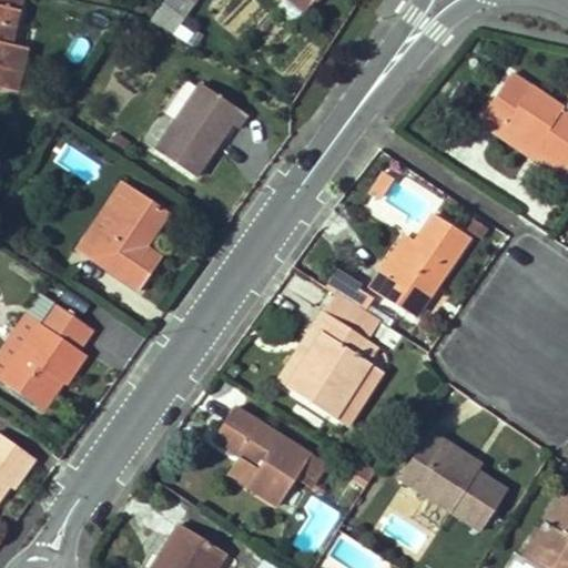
[(11,50),(22,0),(0,0),(0,87),(17,91),(20,77),(13,75),(20,52),(11,50)]
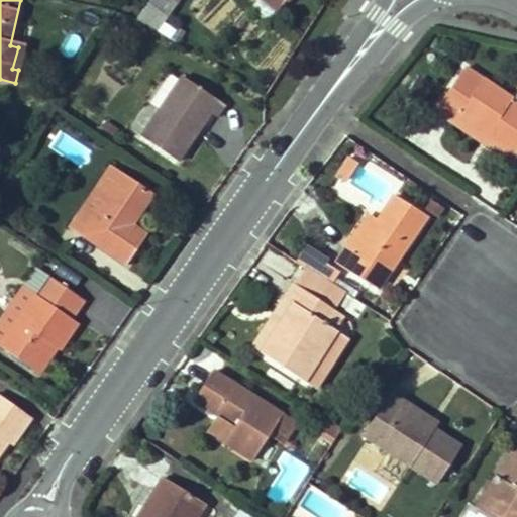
[(150,0),(137,19),(143,24),(156,31),(179,0),(150,0)]
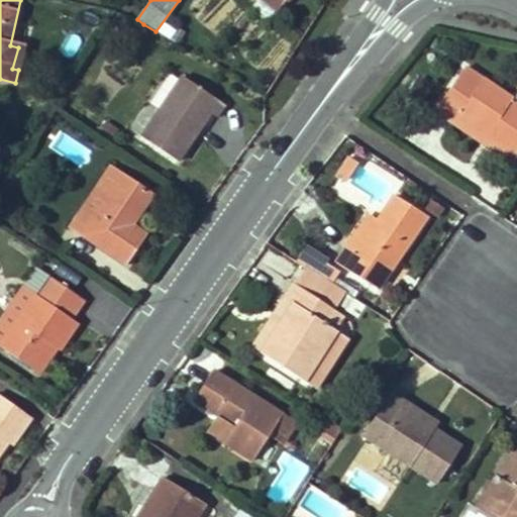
[(264,0),(279,13),(289,1),(287,0),(264,0)]
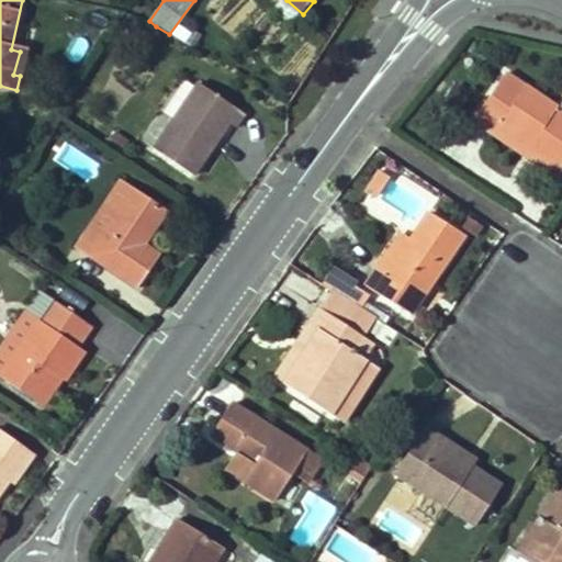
[(20,76),(26,54),(20,52),(13,75),(20,76)]
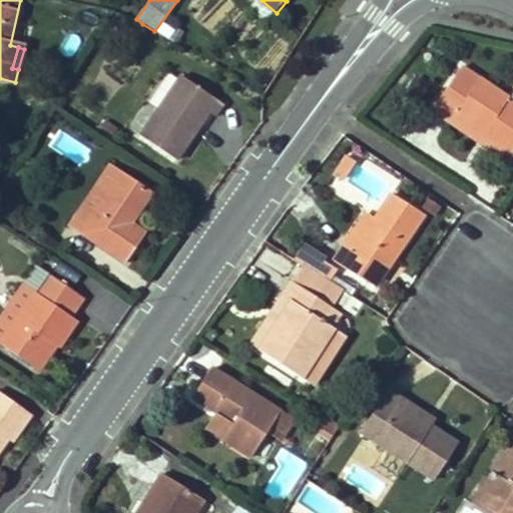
[(512,107),(509,105),(512,99),(463,66),(434,108),(451,121),(458,112),(512,149),(512,107)]
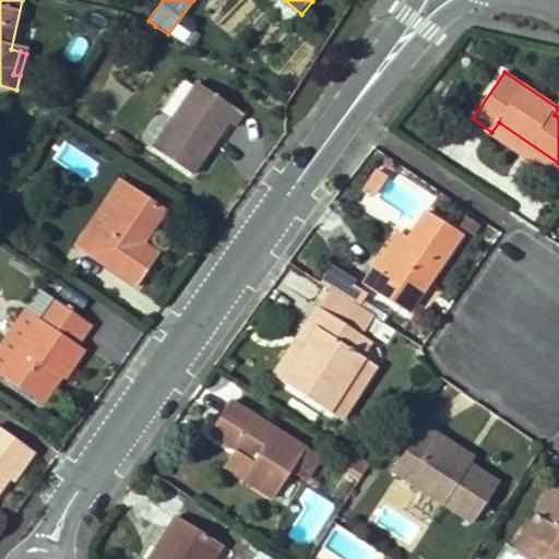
[(192,175),(228,122),(235,127),(242,116),(198,83),(154,147),(192,175)]
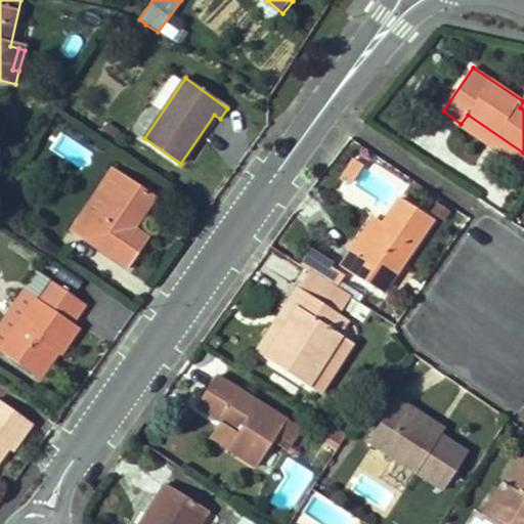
[(461,124),(520,165),(523,159),(523,153),(468,115),(461,124)]
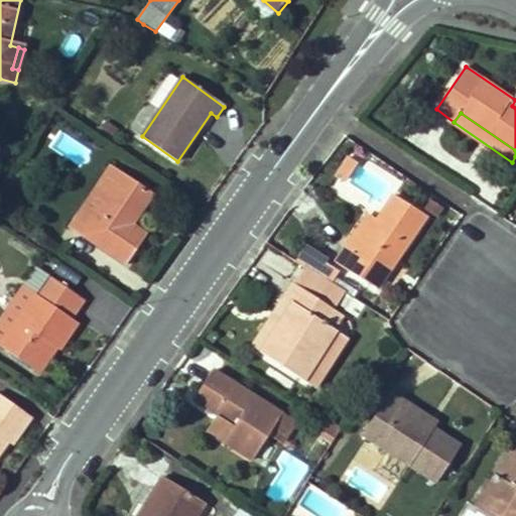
[(351,157),(339,172),(345,177),(351,170),(355,170),(360,163),(351,157)]
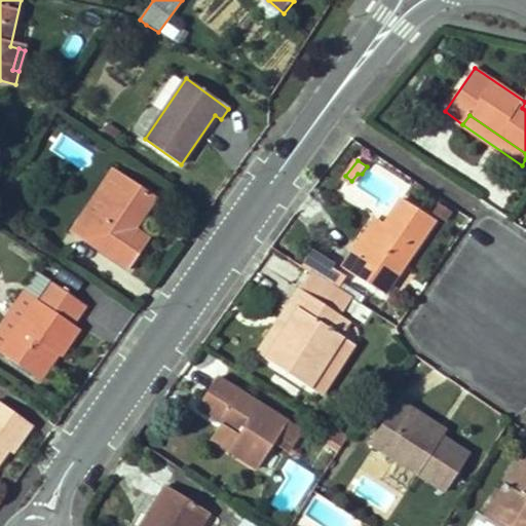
[(124,177),(117,172),(92,208),(101,212),(124,177)]
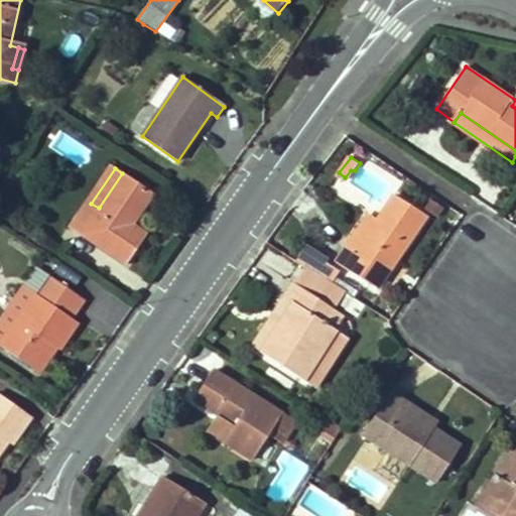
[(122,173),(99,208),(91,204),(74,228),(126,265),(146,237),(132,225),(153,196),(122,173)]
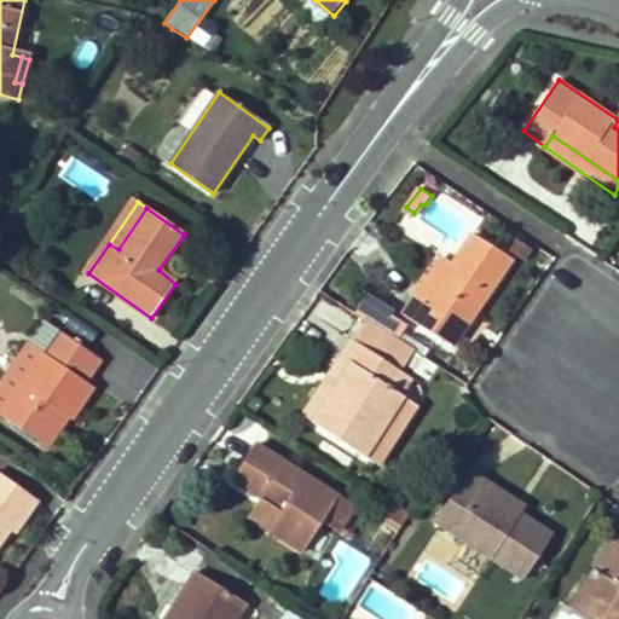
[(475,233),(453,264),(426,304),(416,296),(403,314),(451,348),(514,260),(475,233)]
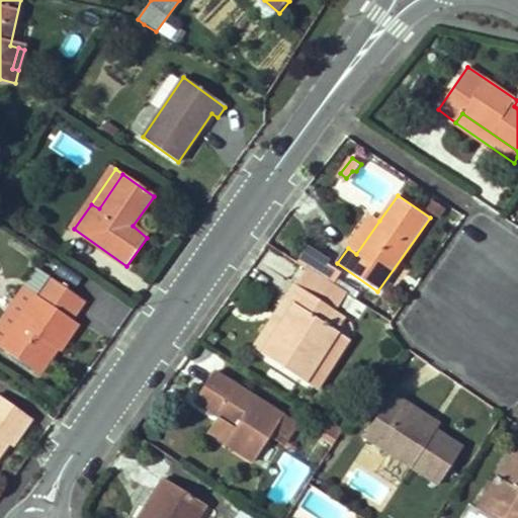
[(379,221),(371,216),(348,248),(356,254),(379,221)]
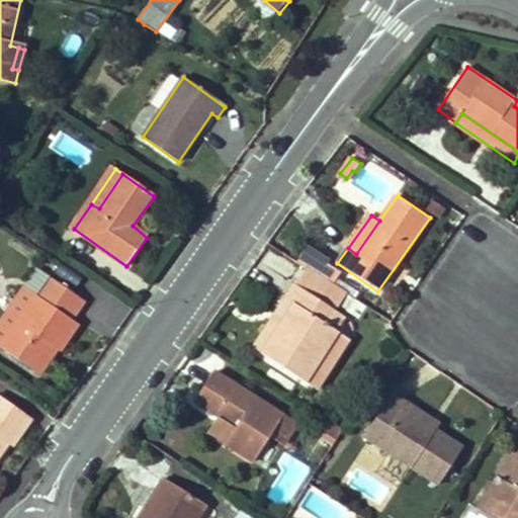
[(295,262),(310,270),(332,284),(340,272),(326,264),(327,261),(306,248),(295,262)]
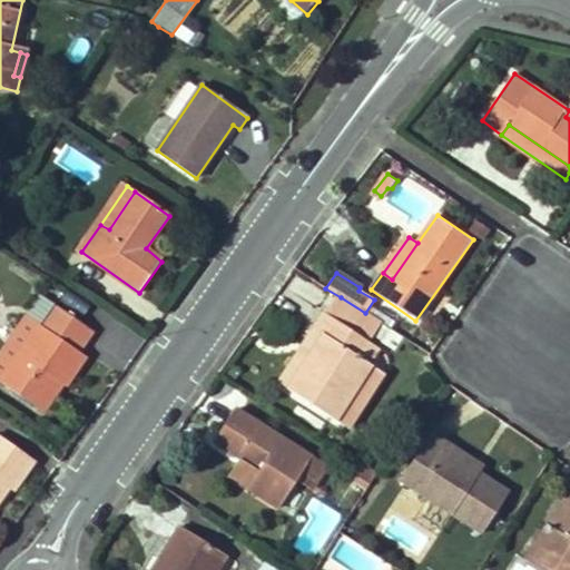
[(43,296),(28,316),(39,325),(55,304),(43,296)]
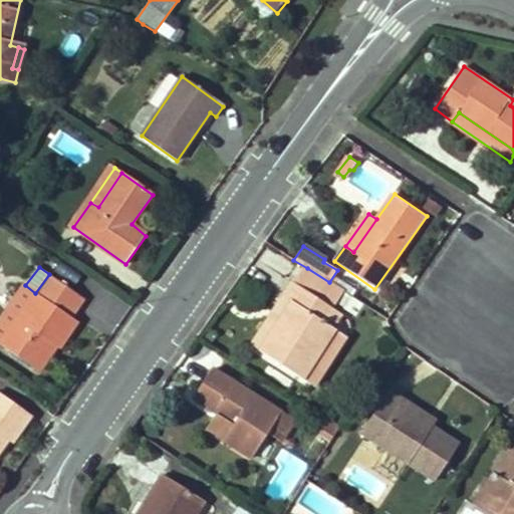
[(332,308),(343,291),(329,282),(307,268),(296,285),(293,283),(284,297),(293,303),(261,352),(303,378),(335,328),(332,327),(340,314),(332,308)]
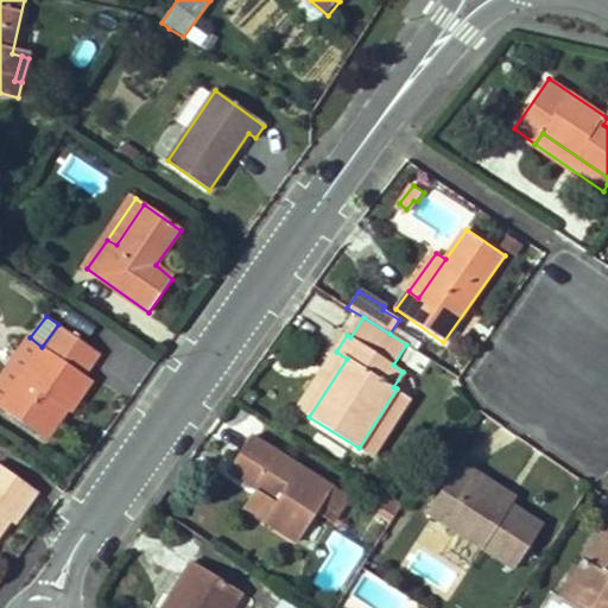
[(0,407),(40,436),(61,406),(68,411),(70,412),(92,381),(84,374),(100,353),(58,324),(42,347),(30,337),(0,379),(0,407)]
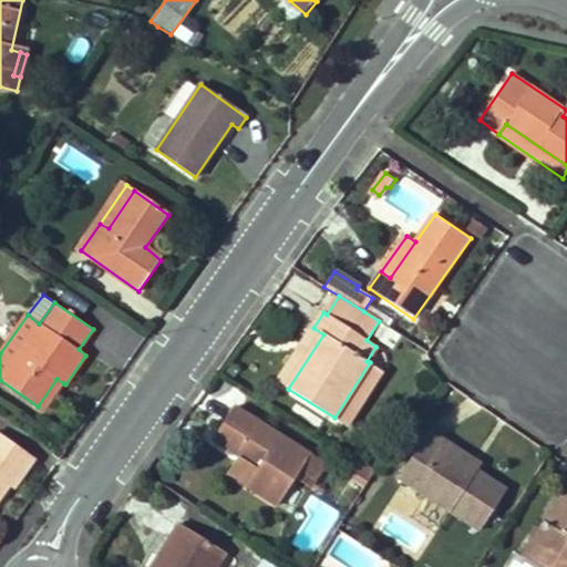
[(313,328),(277,381),(288,389),(323,334),(313,328)]
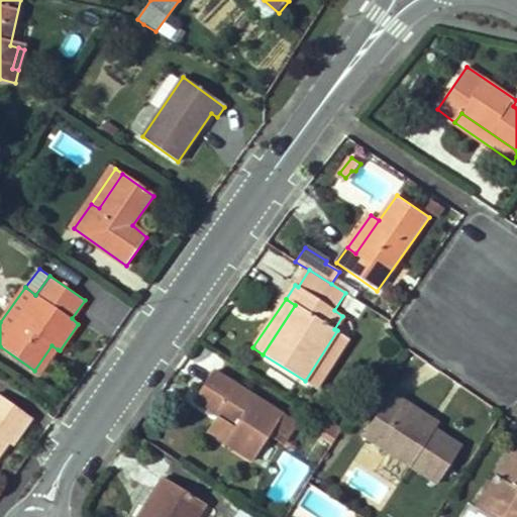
[(317,389),(349,339),(337,330),(305,381),(317,389)]
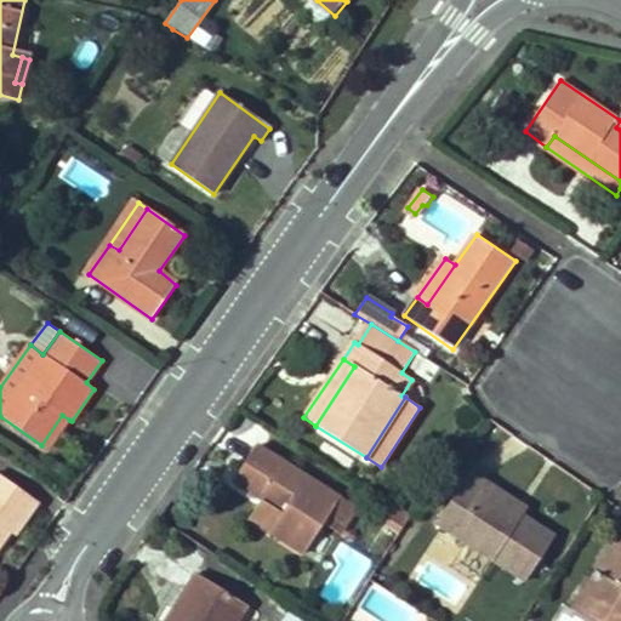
[(62,415),(41,445),(49,449),(69,420),(62,415)]
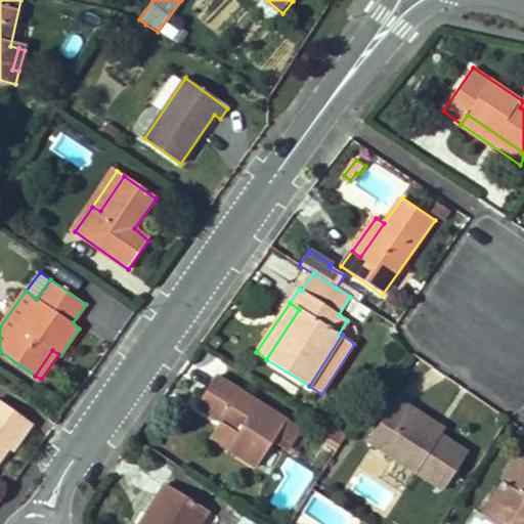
[(219,377),(200,407),(222,422),(239,434),(230,449),(258,467),(274,441),(288,421),(219,377)]
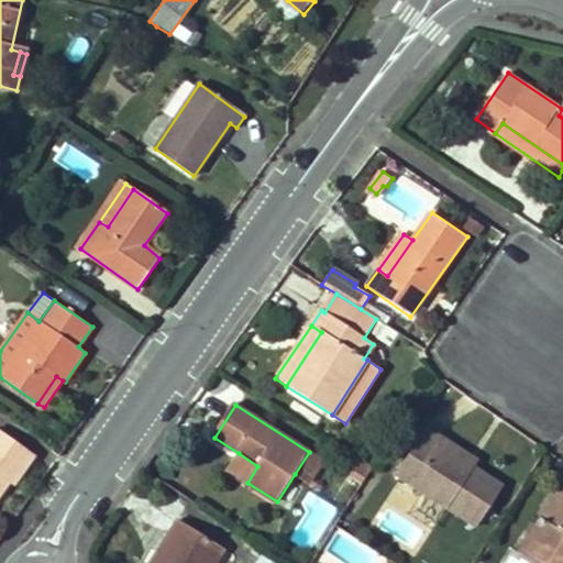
[(476,529),(501,488),(471,468),(437,446),(441,440),(424,430),(395,477),(476,529)]
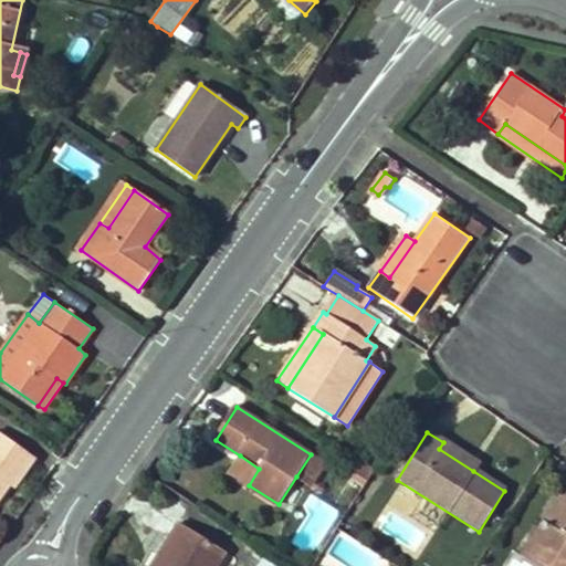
[(33,459),(0,435),(0,495),(8,484),(12,488),(33,459)]
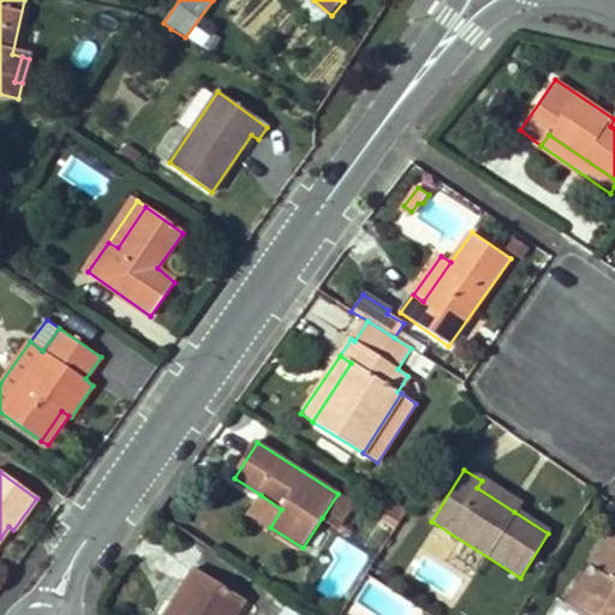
[(477,488),(514,512),(519,505),(482,481),(477,488)]
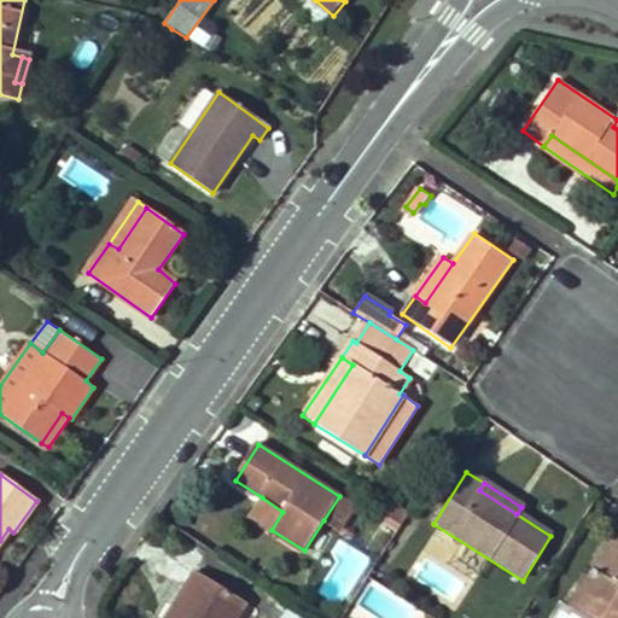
[(383,495),(375,507),(390,516),(397,503),(383,495)]
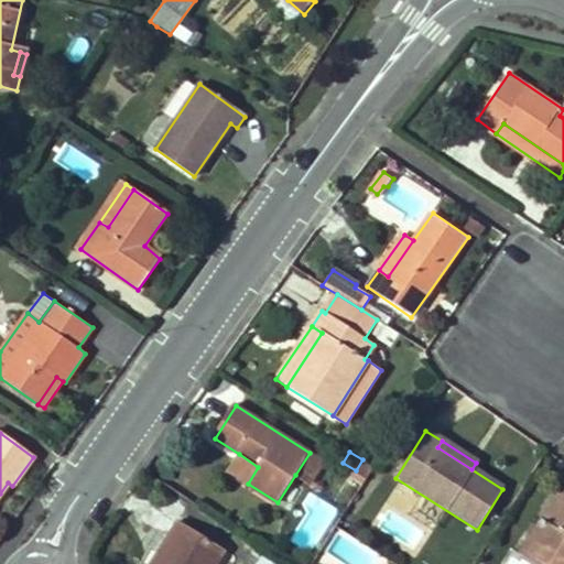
[(324,463),(310,453),(295,475),(311,484),(324,463)]
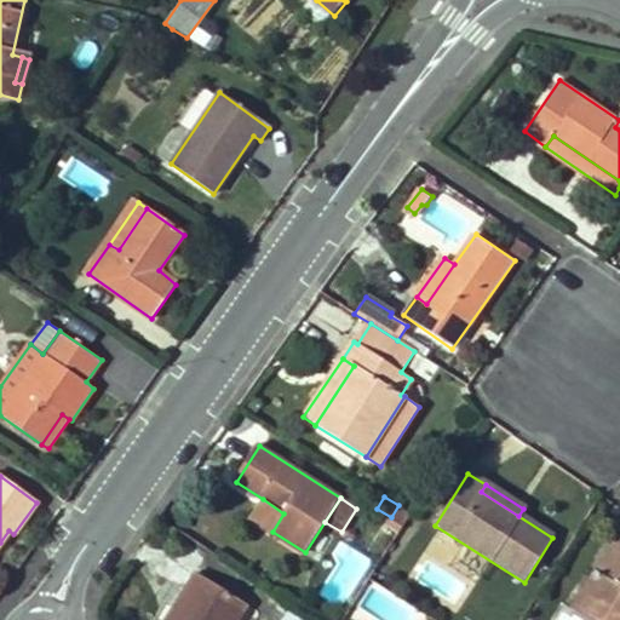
[(263,499),(251,517),(273,532),(283,514),(263,499)]
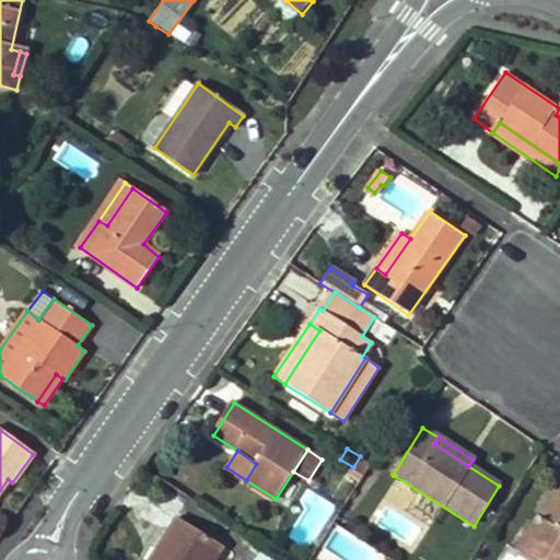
[(364,475),(371,464),(360,456),(353,467),(364,475)]
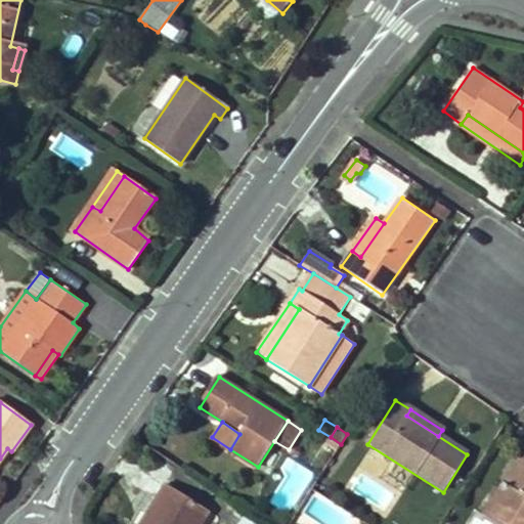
[(523,464),(523,455),(521,453),(505,480),(511,485),(523,464)]
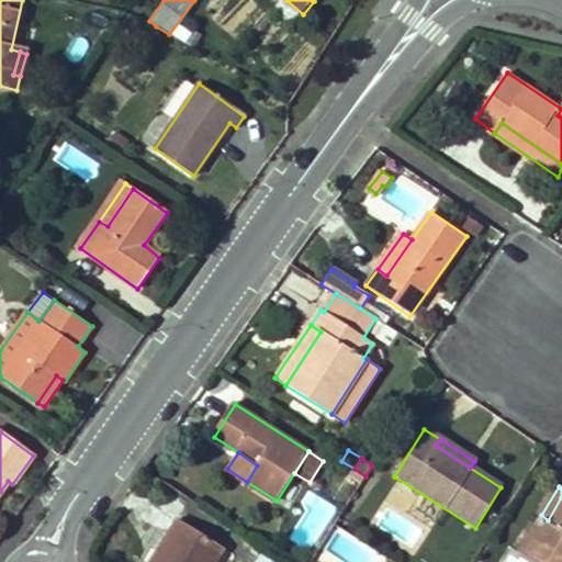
[(561,561),(561,497),(548,520),(541,515),(526,539),(540,548),(532,561),(534,561),(561,561)]
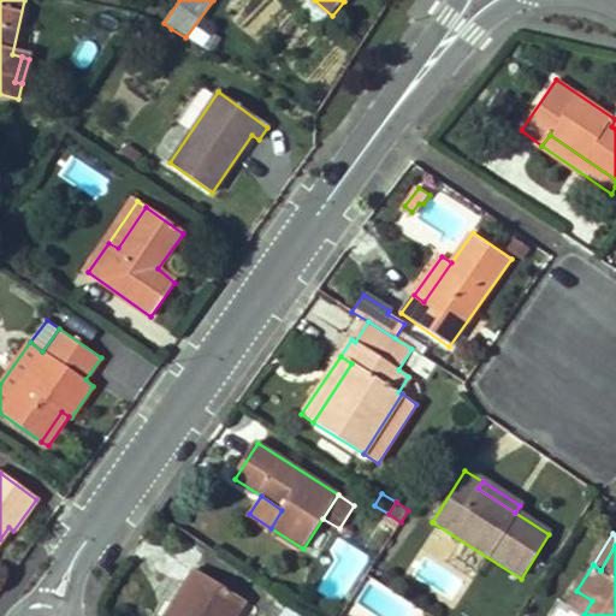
[(165,615),(235,615),(244,602),(196,569),(165,615)]
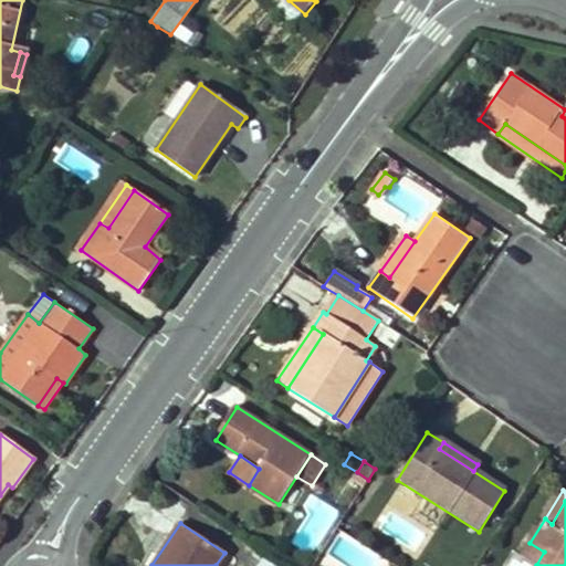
[(530,543),(521,555),(536,565),(544,552),(530,543)]
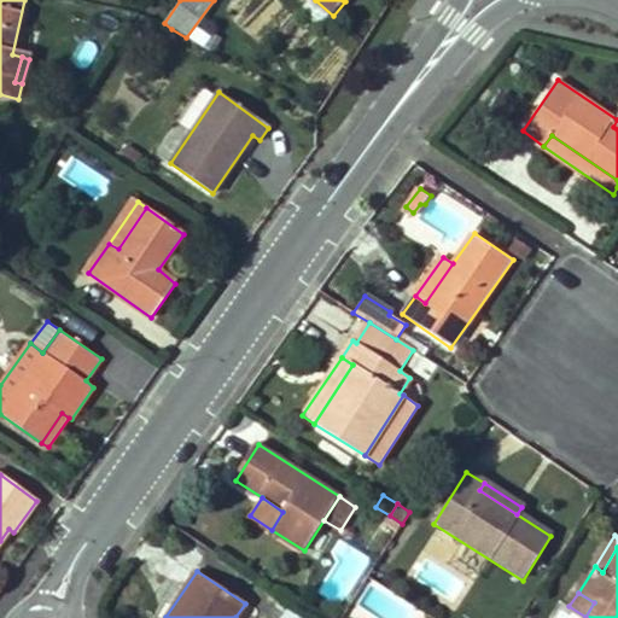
All buildings are outlined.
